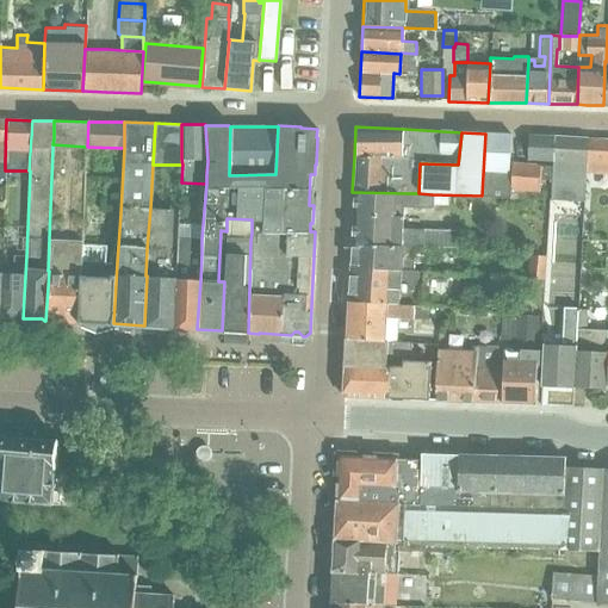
[(485,134),(482,196),(509,197),(510,173),(508,173),(510,135),(485,134)]
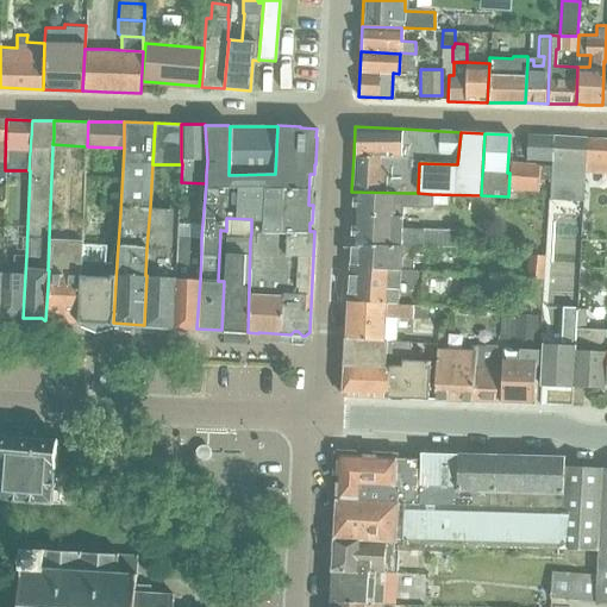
[(525,158),(550,160),(552,136),(526,135),(525,158)]
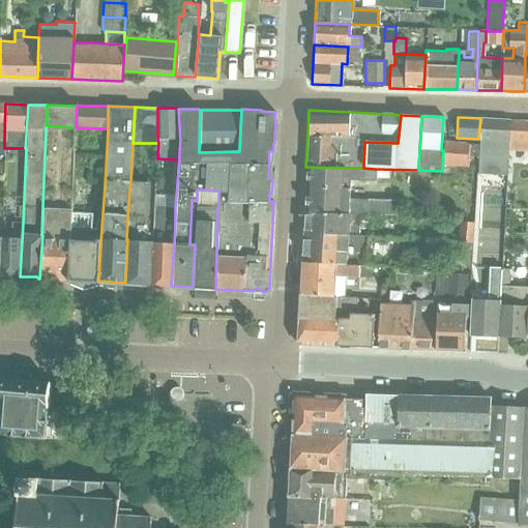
[(506,174),(507,149),(509,120),(480,118),(478,139),(477,172),(506,174)]
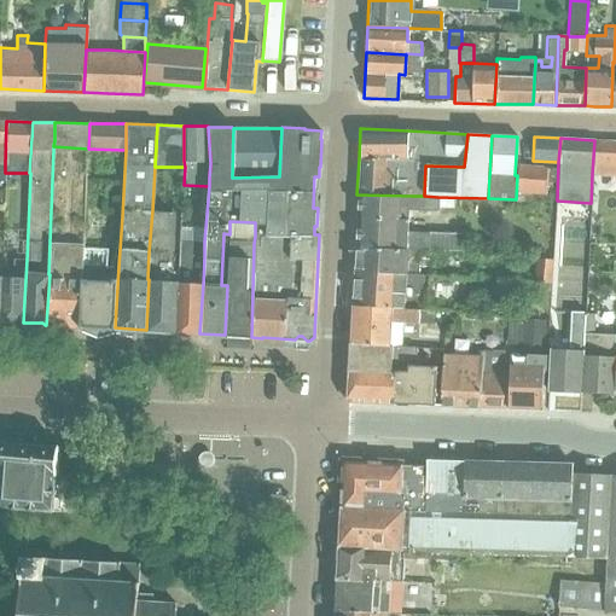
[(615,140),(594,140),(592,174),(615,174),(615,140)]
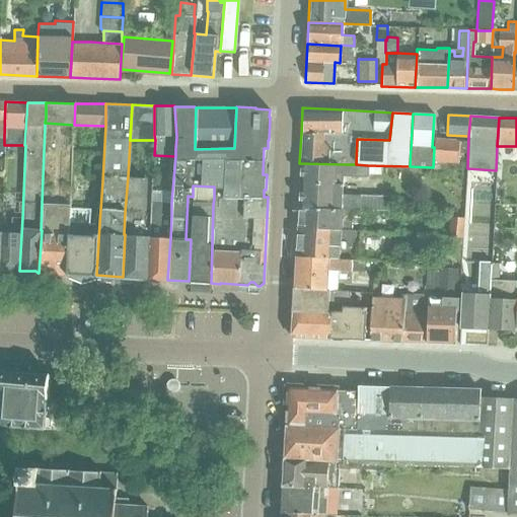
[(435,139),(434,147),(433,167),(444,168),(444,161),(456,162),(457,141),(435,139)]
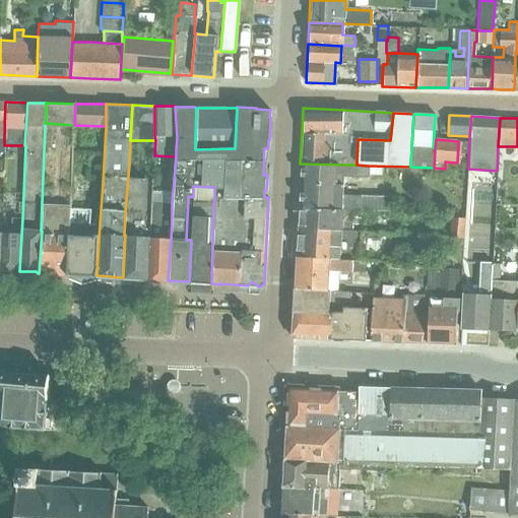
[(300,164),(298,208),(350,209),(390,210),(390,196),(340,195),(340,186),(343,186),(344,177),(368,177),(368,166),(357,165),(346,165),(300,164)]
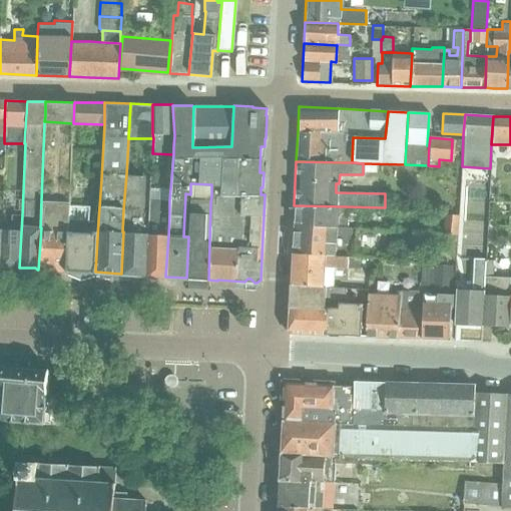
[(121,274),(145,275),(147,233),(148,222),(149,222),(148,199),(149,175),(126,174),(123,209),(122,231),(123,231),(121,274)]
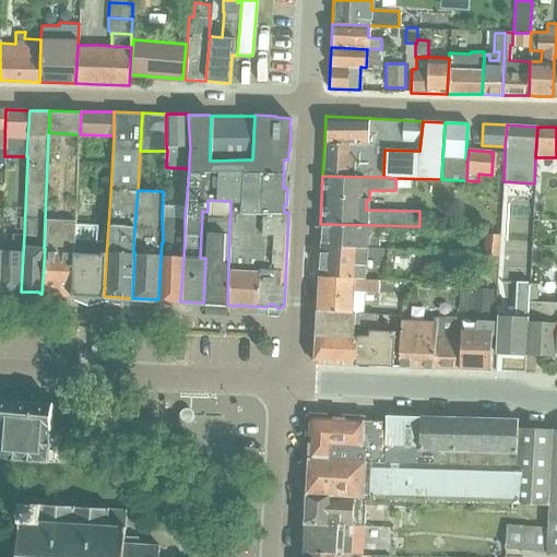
[(180,301),(184,257),(185,232),(185,218),(162,217),(163,243),(162,243),(161,255),(158,299),(180,301)]
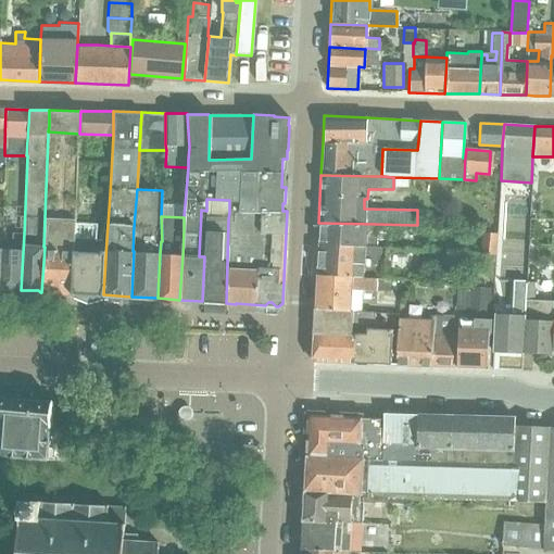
[(75,238),(76,218),(45,217),(43,247),(45,247),(41,292),(60,293),(61,292),(70,292),(71,293),(75,238)]
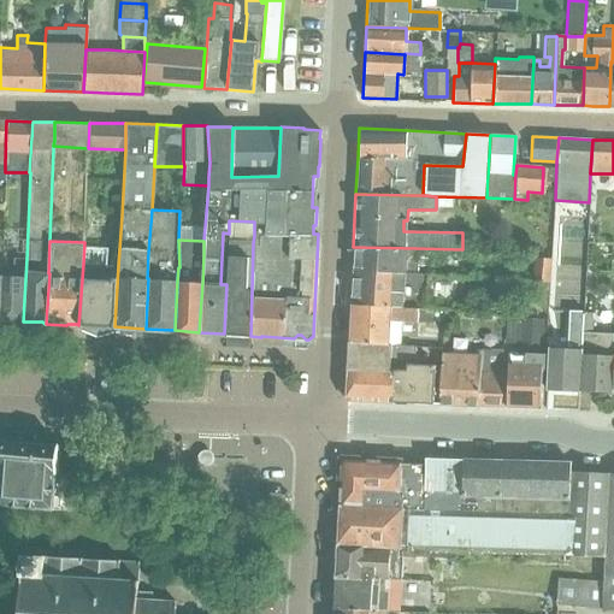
[(251,336),(253,243),(229,242),(226,284),(224,334),(251,336)]
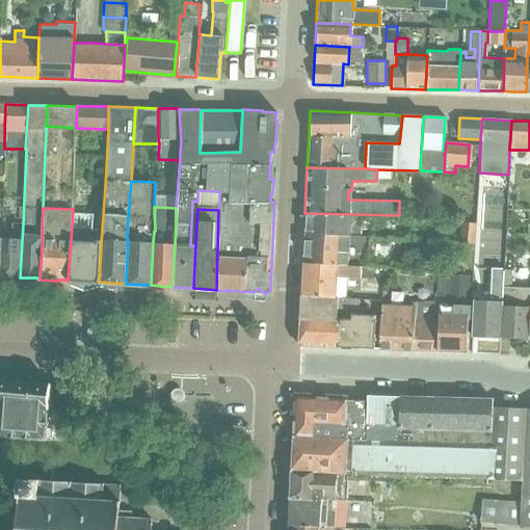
[(305,213),(303,234),(358,235),(359,214),(305,213)]
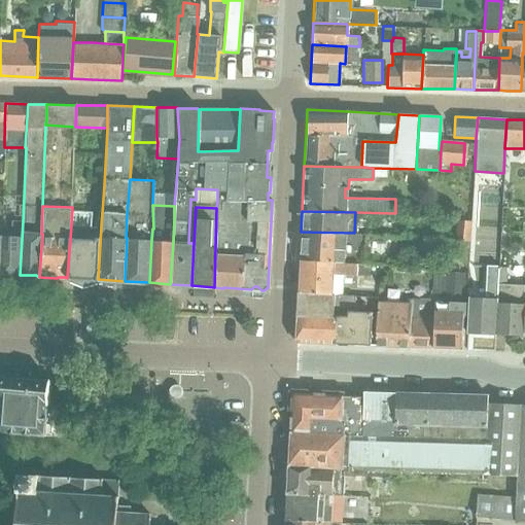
[(456,218),(455,239),(469,240),(470,219),(456,218)]
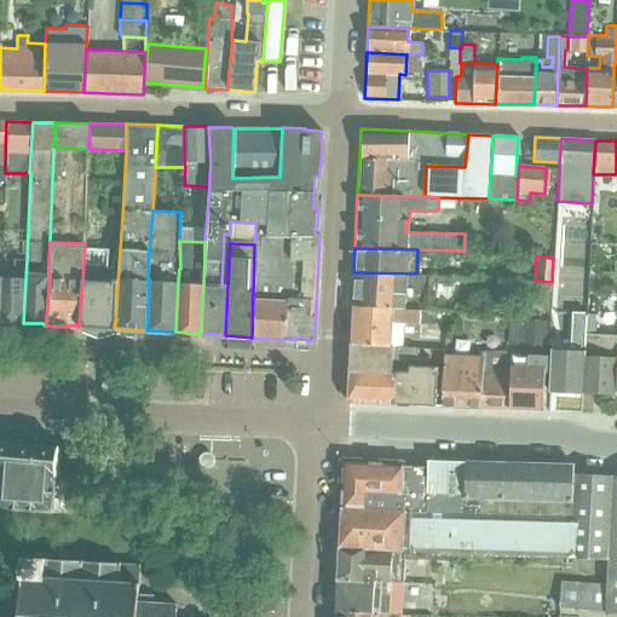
[(0,321),(23,323),(27,260),(15,260),(13,278),(1,278),(0,300),(0,321)]
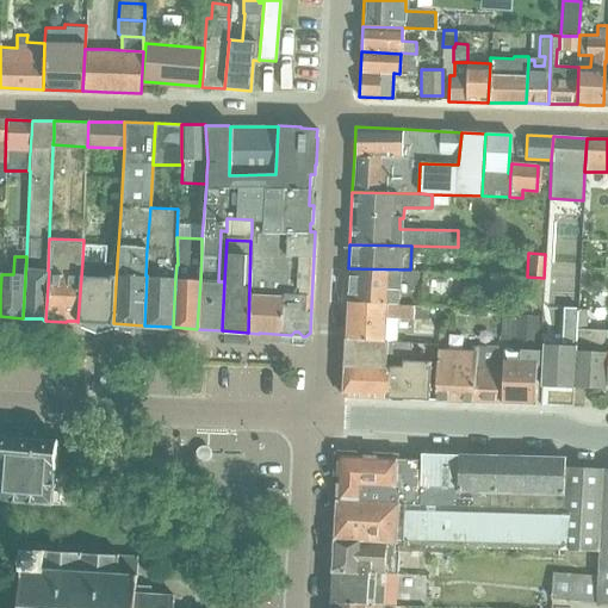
[(110,323),(113,323),(117,264),(82,261),(78,322),(79,322),(80,324),(87,322),(94,320),(101,317),(111,320),(110,323)]
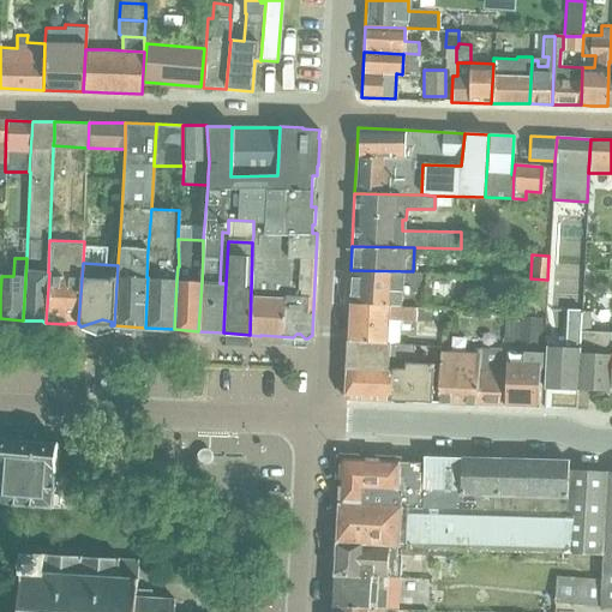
[(351,270),(348,304),(400,306),(400,307),(427,309),(427,307),(421,307),(424,273),(413,273),(413,271),(351,270)]
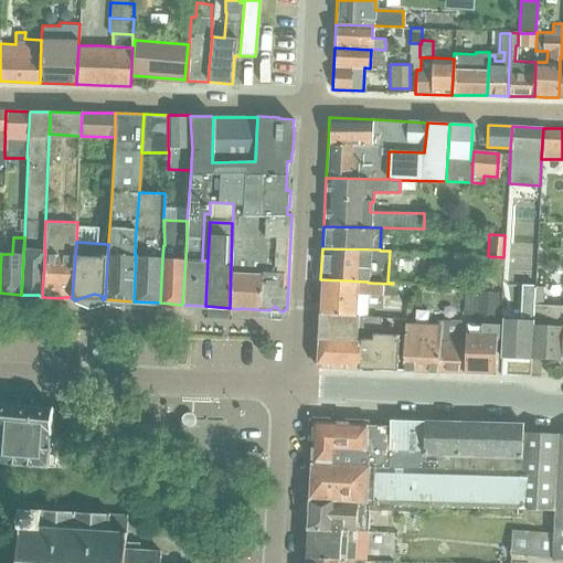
[(320,282),(319,315),(352,317),(353,316),(354,293),(392,294),(393,284),(368,283),(368,282),(320,279),(320,282)]
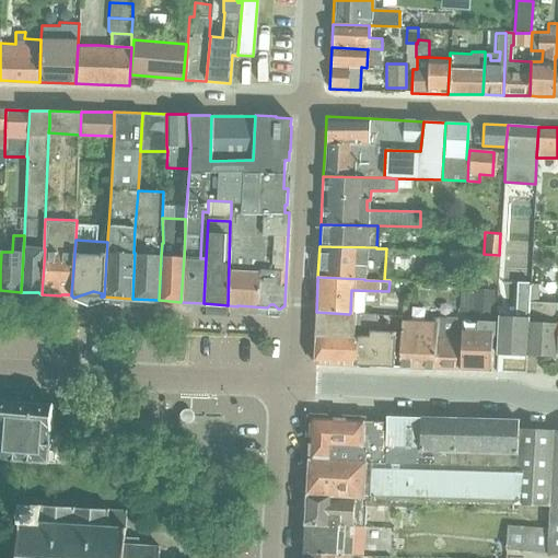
[(498,351),(524,353),(529,281),(516,280),(515,317),(506,316),(506,310),(498,310),(497,351),(498,351)]
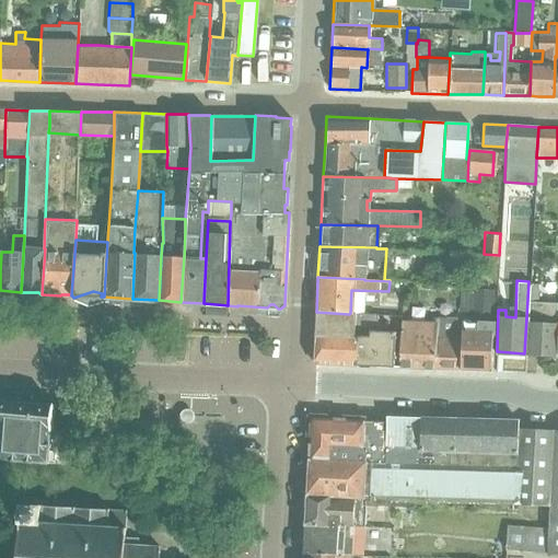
[(524,353),(556,355),(557,320),(557,300),(536,300),(536,297),(537,294),(537,281),(529,281),(524,353)]
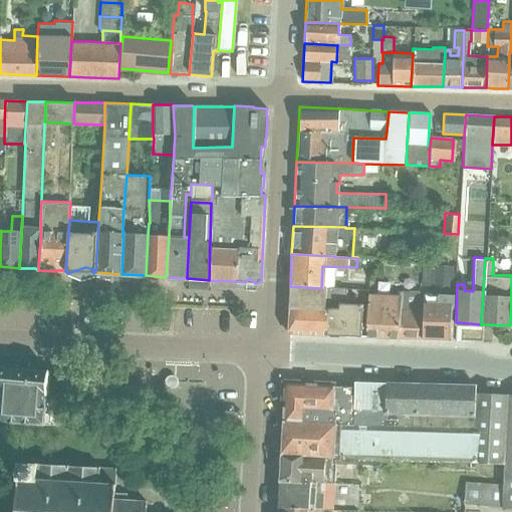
[(432,264),(430,293),(452,294),(453,265),(432,264)]
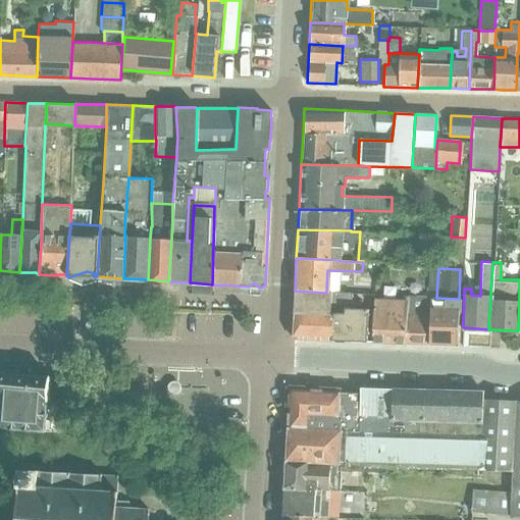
[(295,291),(293,313),(327,315),(328,303),(349,304),(350,293),(328,292),(326,292),(325,293),(295,291)]
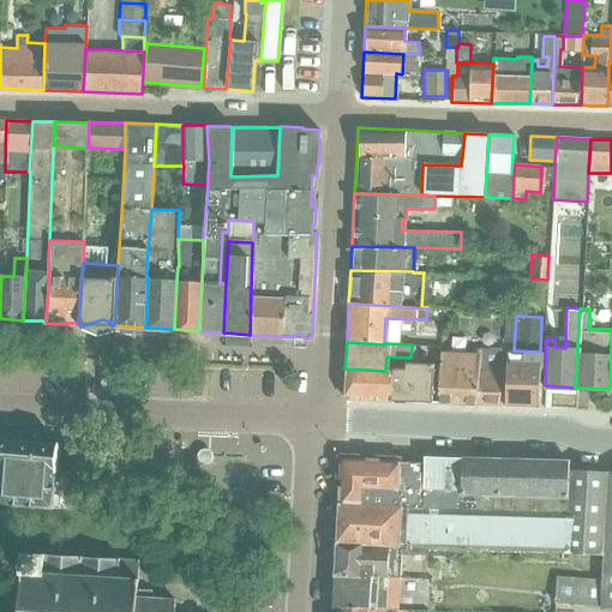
[(437,402),(503,405),(505,352),(498,351),(479,351),(473,351),(473,354),(439,353),(437,402)]
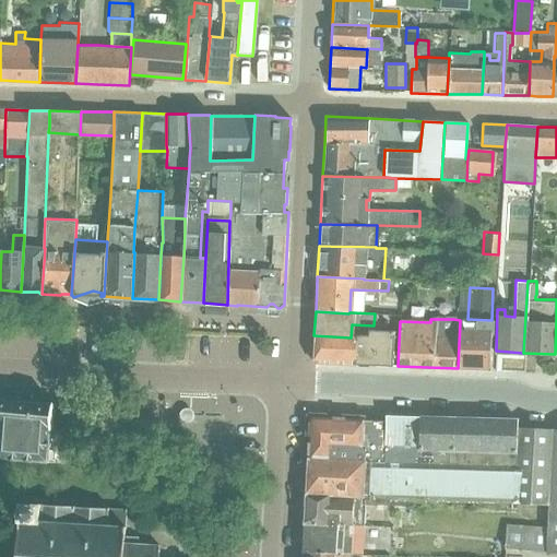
[(460,320),(458,368),(488,369),(489,338),(493,333),(493,320),(492,320),(467,319),(460,319),(460,320)]
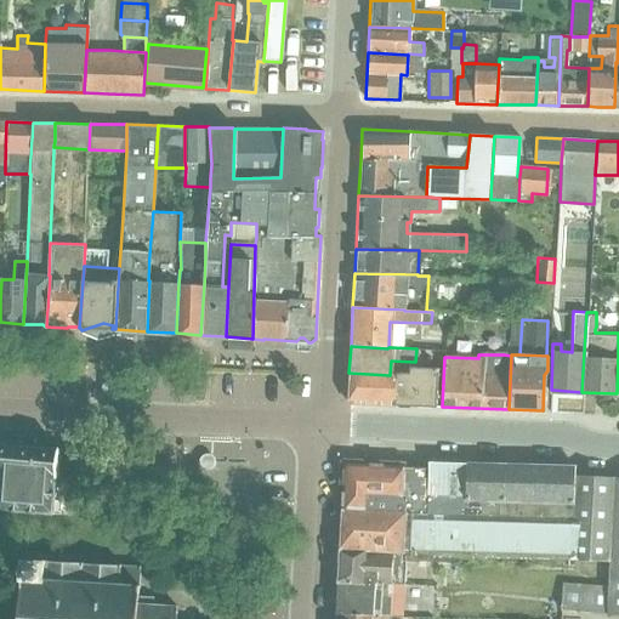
[(348,373),(347,402),(435,407),(437,378),(437,367),(409,365),(409,372),(396,372),(396,375),(390,375),(348,373)]
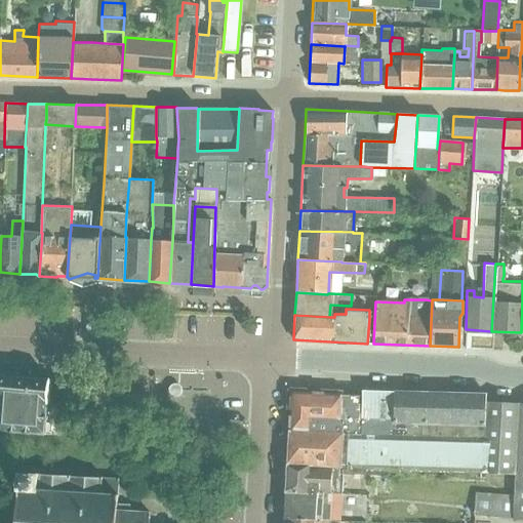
[(0,429),(43,433),(44,433),(57,434),(58,424),(44,423),(46,401),(47,402),(49,377),(0,373),(0,429)]
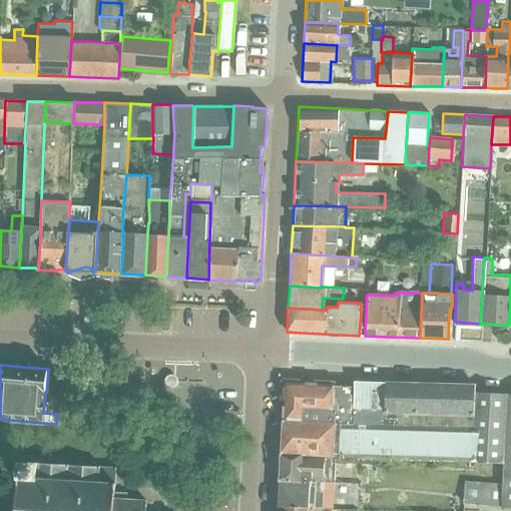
[(281,439),(280,451),(333,453),(333,455),(502,462),(507,396),(474,395),(474,385),(355,381),(355,387),(352,423),(282,418),(282,420),(282,421),(283,421),(298,422),(297,439),(281,439)]
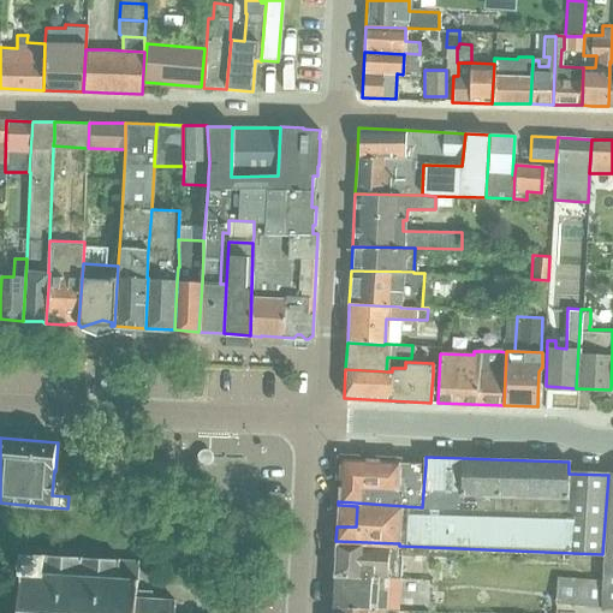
[(339,459),(338,501),(422,507),(426,464),(339,459)]
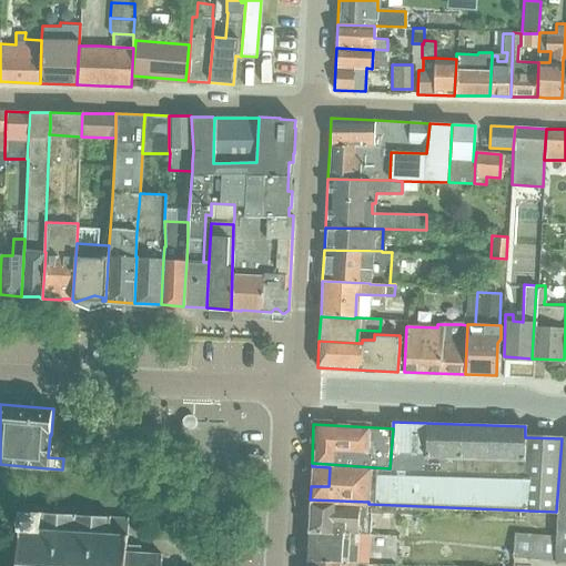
[(565,438),(562,438),(556,512),(555,535),(553,559),(565,561),(565,438)]
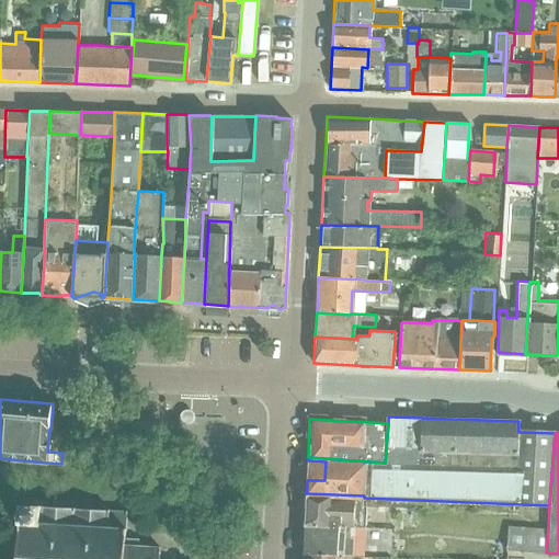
[(306,494),(304,525),(329,526),(330,524),(351,524),(363,525),(364,498),(364,495),(306,493),(306,494)]
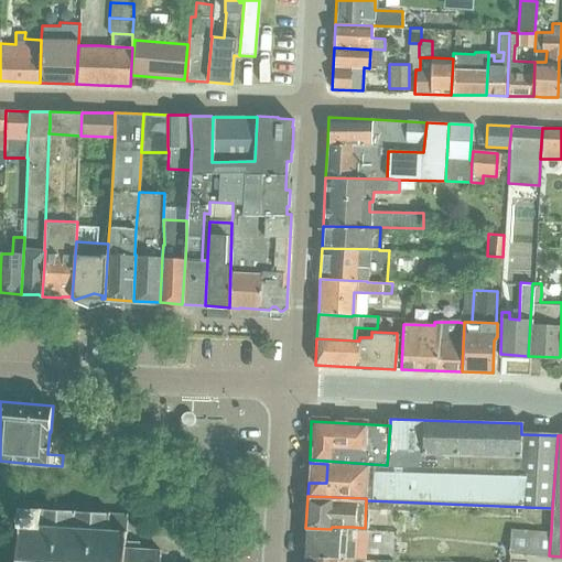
[(158,561),(159,548),(138,547),(138,539),(125,538),(126,511),(36,507),(36,508),(22,507),(22,506),(19,506),(19,509),(20,509),(20,512),(21,512),(21,520),(19,520),(19,522),(18,522),(18,527),(19,527),(17,561),(158,561)]
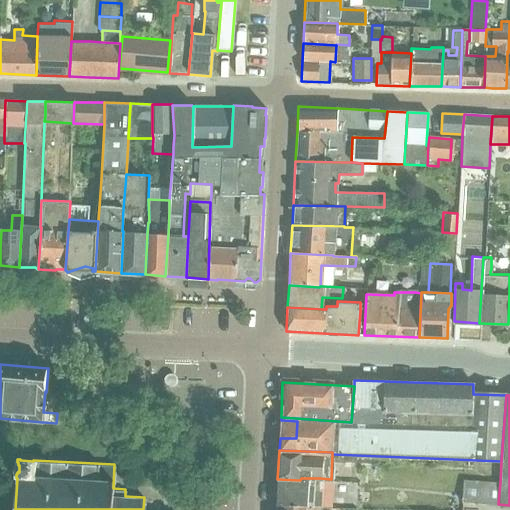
[(277,479),(276,504),(309,505),(310,496),(319,496),(320,478),(301,478),(300,480),(277,479)]
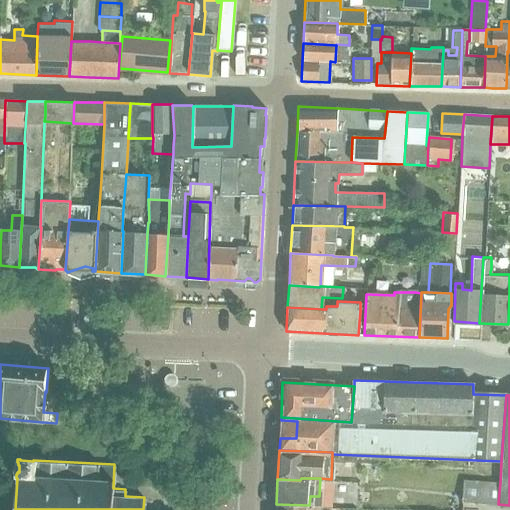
[(460,501),(474,502),(498,503),(500,482),(463,479),(460,501)]
